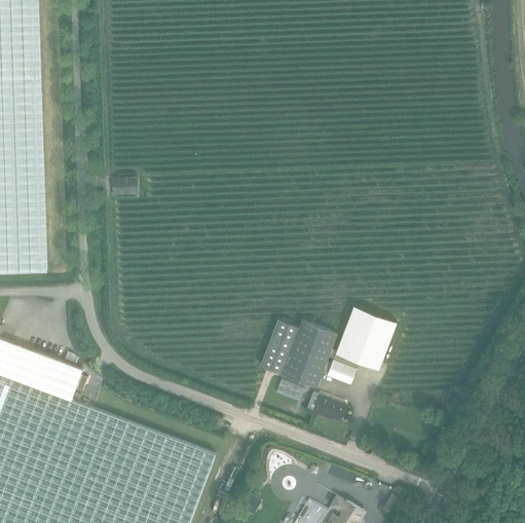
[(0,0),(0,273),(47,272),(38,0),(0,0)]
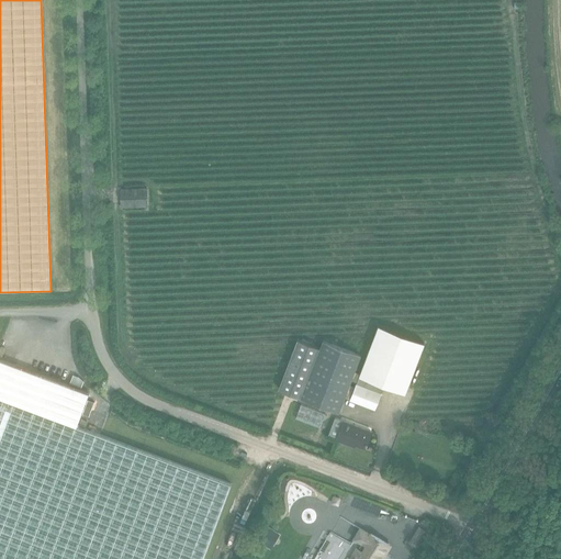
[(122,210),(133,210),(148,209),(148,191),(122,192),(122,210)]
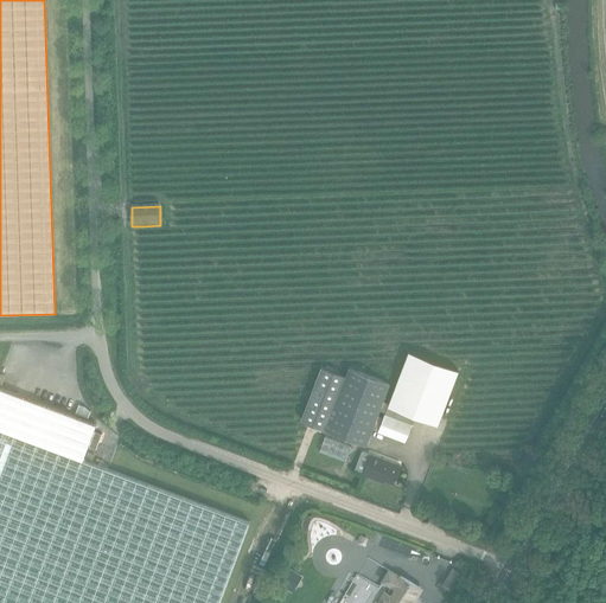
[(303,423),(367,448),(372,432),(406,446),(416,418),(423,421),(439,427),(459,373),(410,355),(390,406),(383,404),(390,385),(350,370),(346,379),(323,370),(303,423)]
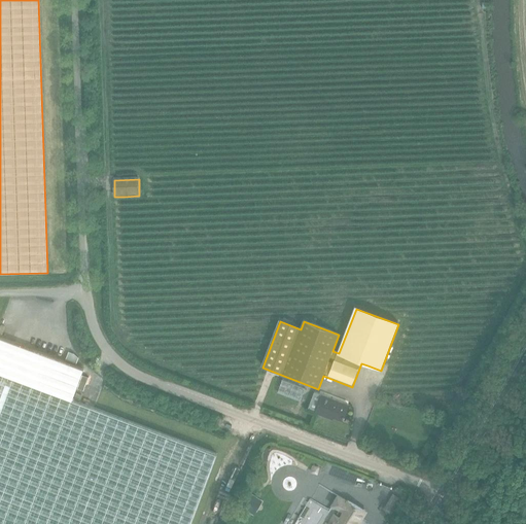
[(21,317),(31,320),(33,315),(23,312),(21,317)]
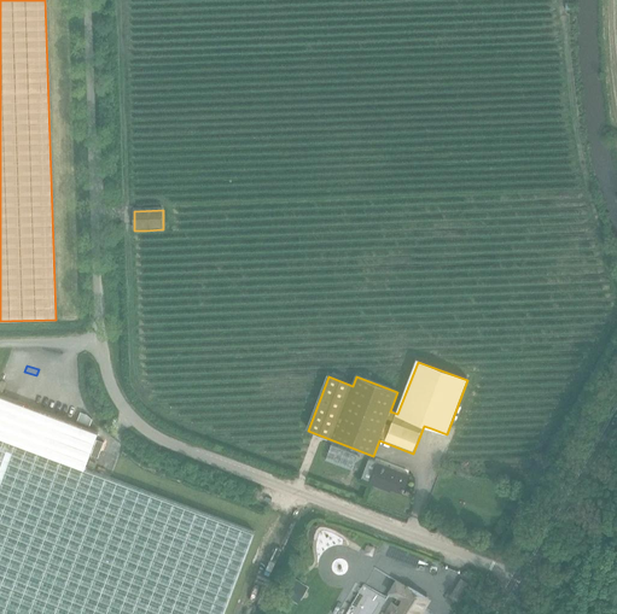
[(225,613),(255,534),(86,471),(99,436),(0,397),(0,613),(225,613)]
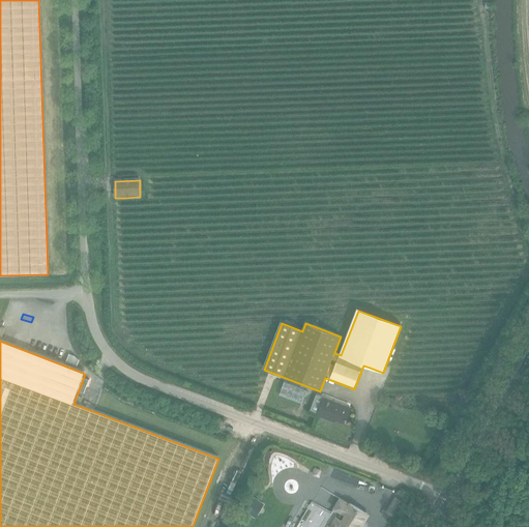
[(325,400),(318,417),(330,422),(331,420),(345,426),(351,410),(325,400)]
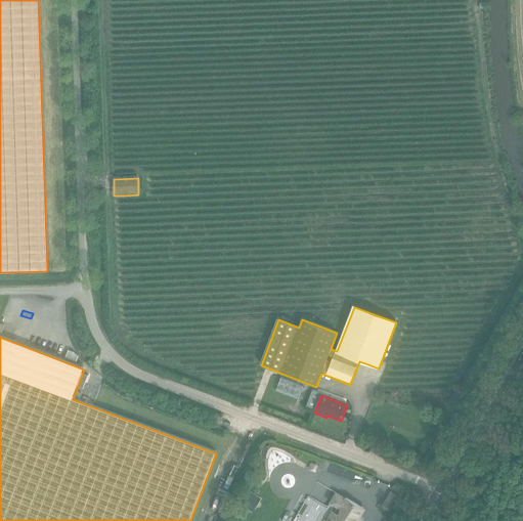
[(234,454),(247,444),(244,440),(231,450),(234,454)]
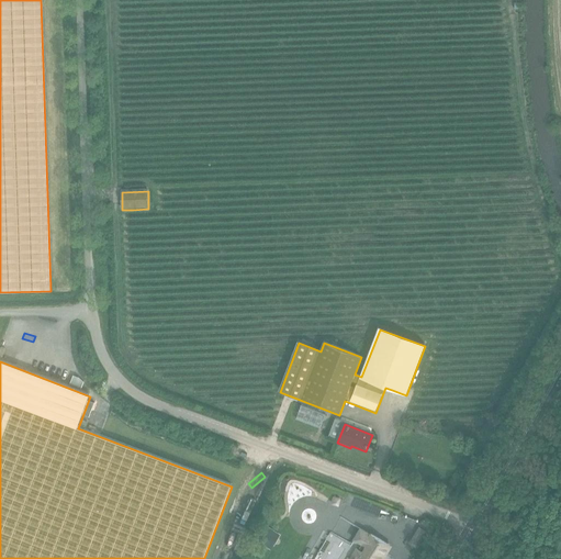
[(315,515),(312,520),(317,525),(324,517),(314,509),(312,512),(315,515)]
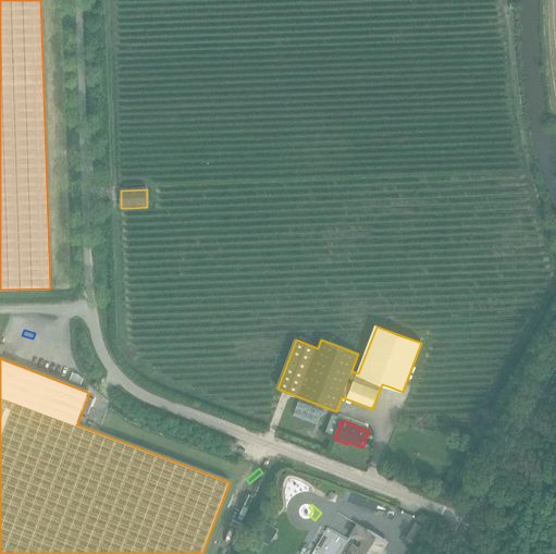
[(241,516),(249,519),(251,513),(243,509),(241,516)]
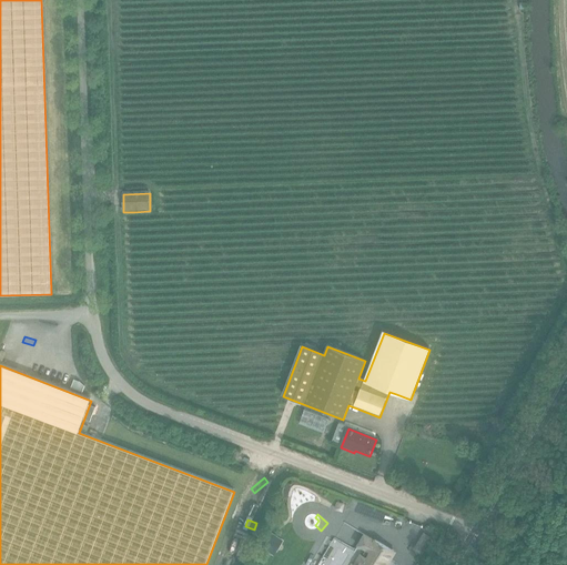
[(273,537),(265,550),(276,556),(284,544),(273,537)]
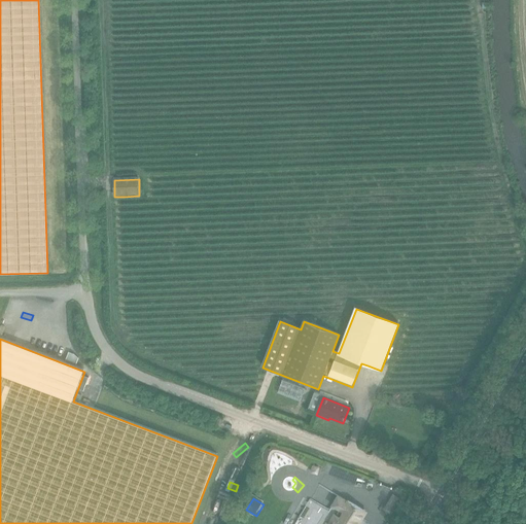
[(339,498),(334,508),(341,512),(337,518),(340,519),(337,523),(360,523),(366,514),(348,503),(348,504),(339,498)]
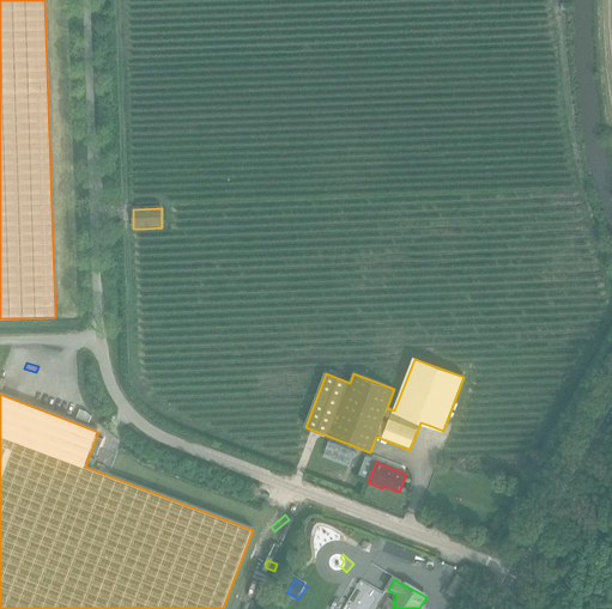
[(459,579),(448,596),(455,601),(466,583),(459,579)]
